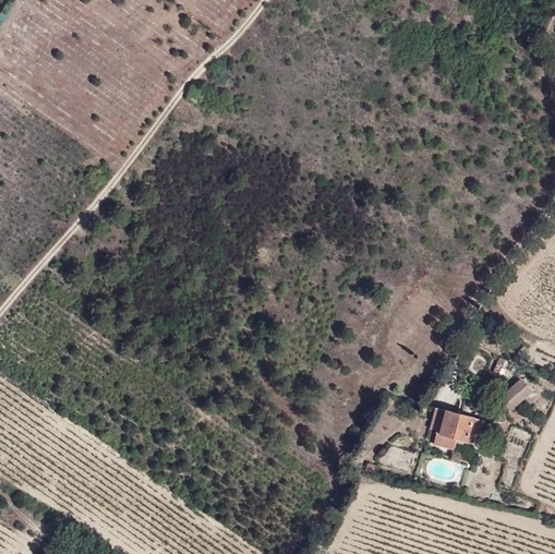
[(513,366),(515,360),(503,356),(496,372),(507,376),(509,373),(511,374),(515,368),(513,366)]
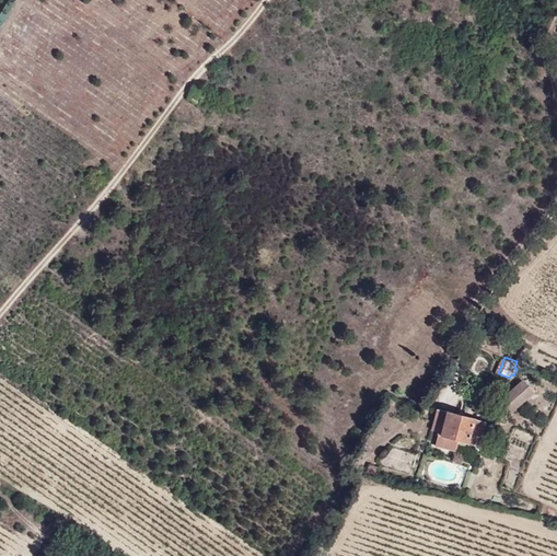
[(537,392),(525,378),(503,396),(514,409),(537,392)]
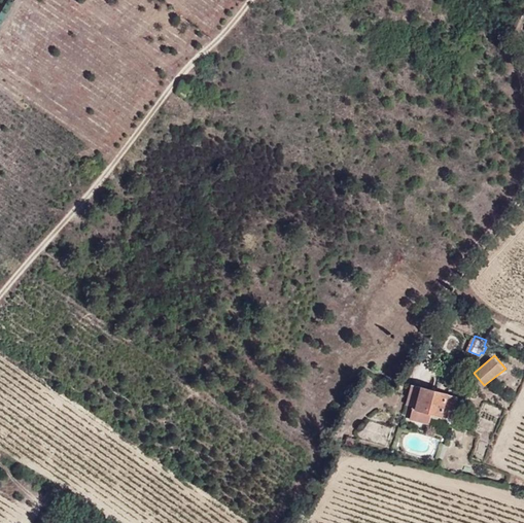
[(453,418),(457,396),(412,385),(407,408),(453,418)]
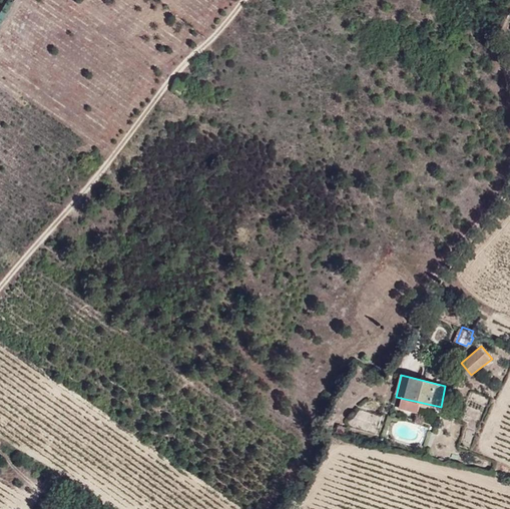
[(411,408),(413,400),(401,398),(400,405),(411,408)]
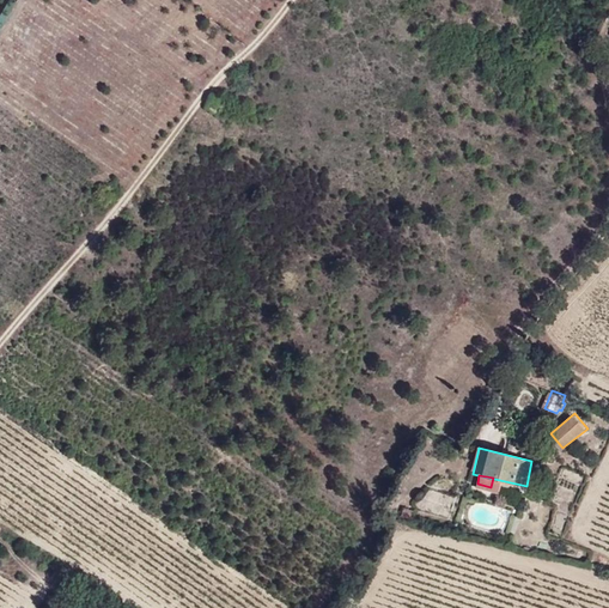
[(415,521),(415,512),(402,510),(401,517),(415,521)]
